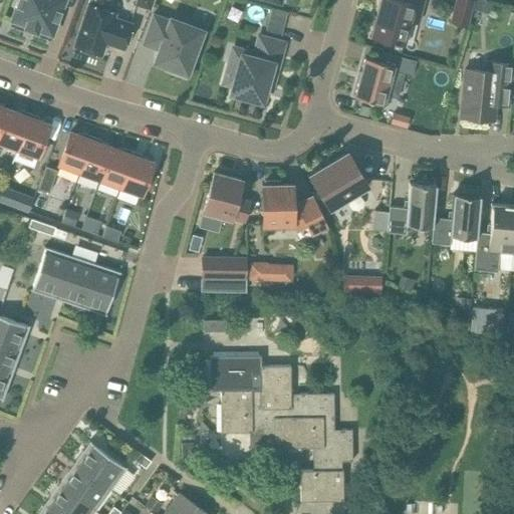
[(64,0),(18,0),(11,19),(26,25),(25,27),(37,32),(37,29),(52,34),(64,0)]
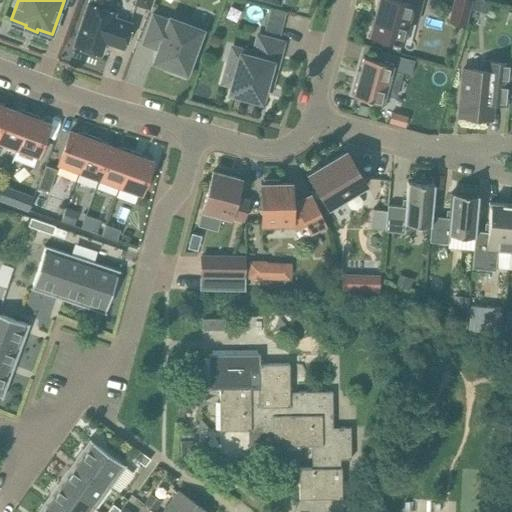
[(89,0),(74,45),(101,54),(105,43),(123,49),(132,23),(114,17),(115,13),(104,9),(106,0),(89,0)]
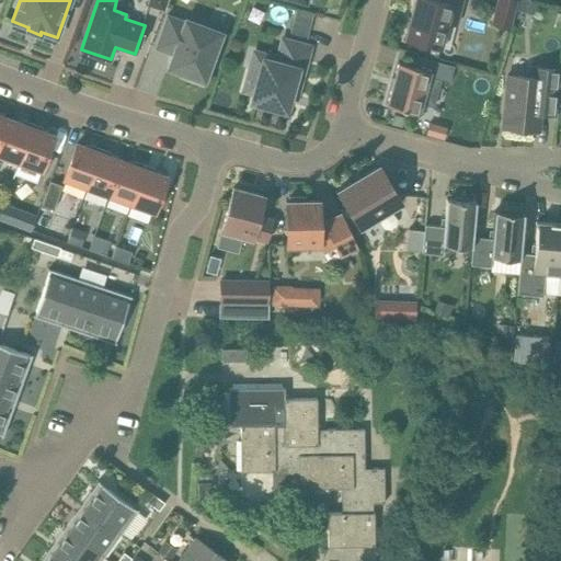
[(149,0),(148,6),(164,11),(168,0),(149,0)]
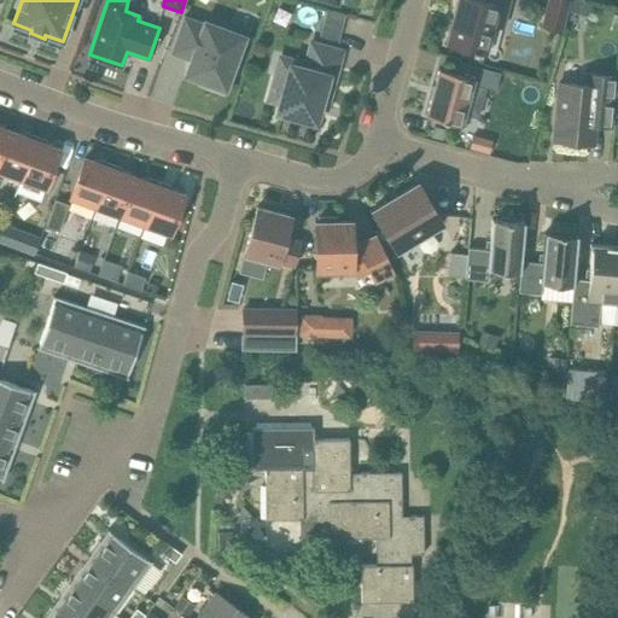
[(488,0),(489,1),(485,0),(456,0),(445,44),(485,53),(493,25),(502,28),(509,0),(488,0)]
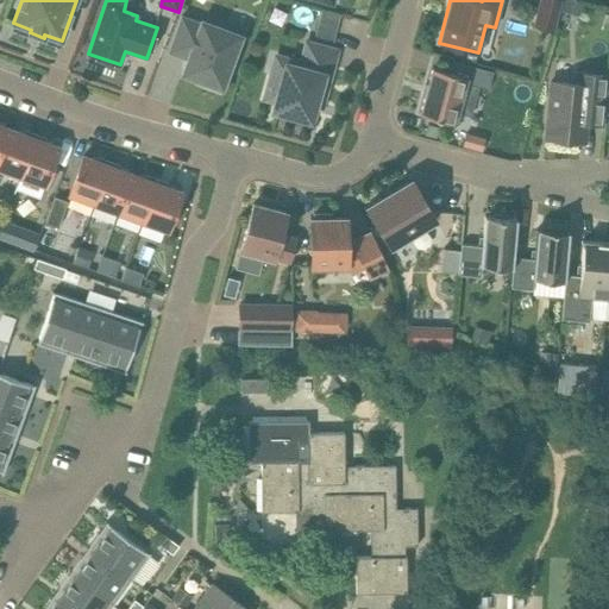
[(541,0),(538,13),(557,18),(560,0),(541,0)]
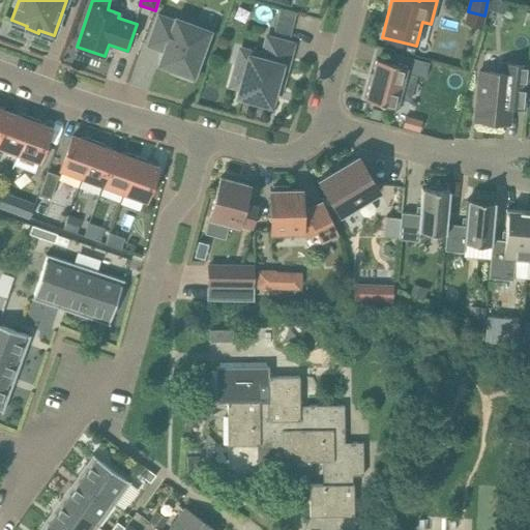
[(492,0),(489,11),(505,16),(508,4),(492,0)]
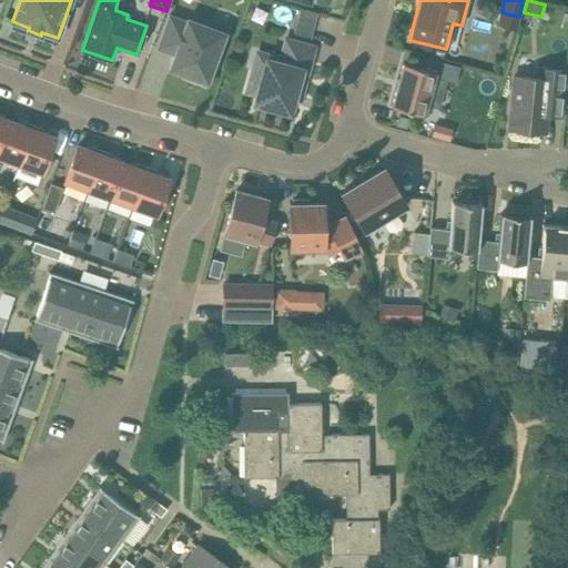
[(188,21),(170,16),(158,48),(175,54),(170,69),(188,75),(185,79),(205,87),(225,33),(188,19),(188,21)]
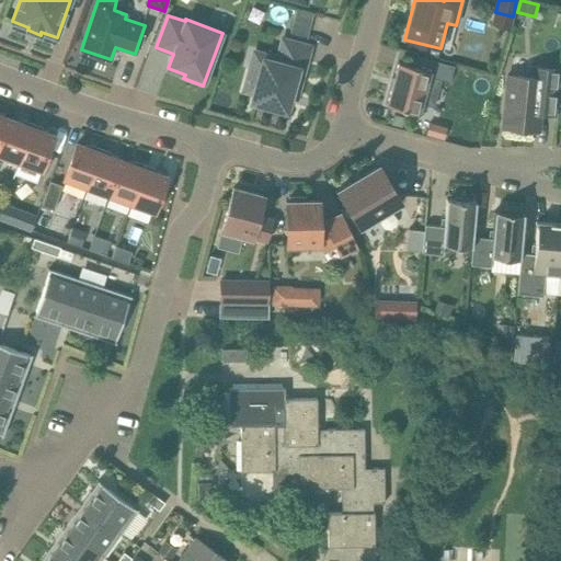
[(295,18),(290,33),(308,37),(312,23),(295,18)]
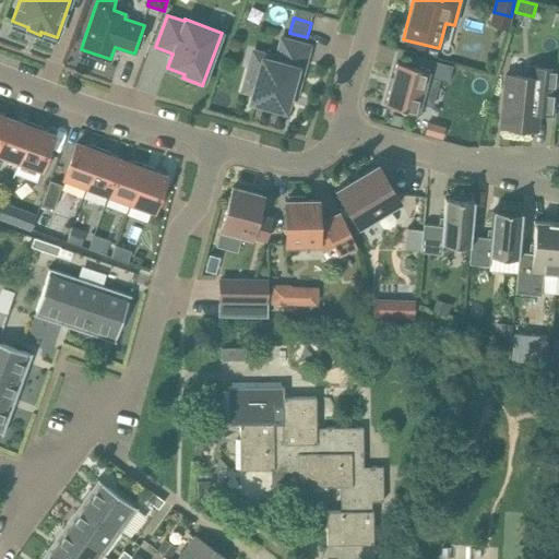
[(295,95),(308,47),(283,40),(276,63),(264,60),(260,73),(249,71),(245,90),(254,93),(253,100),(285,108),(288,94),(295,95)]
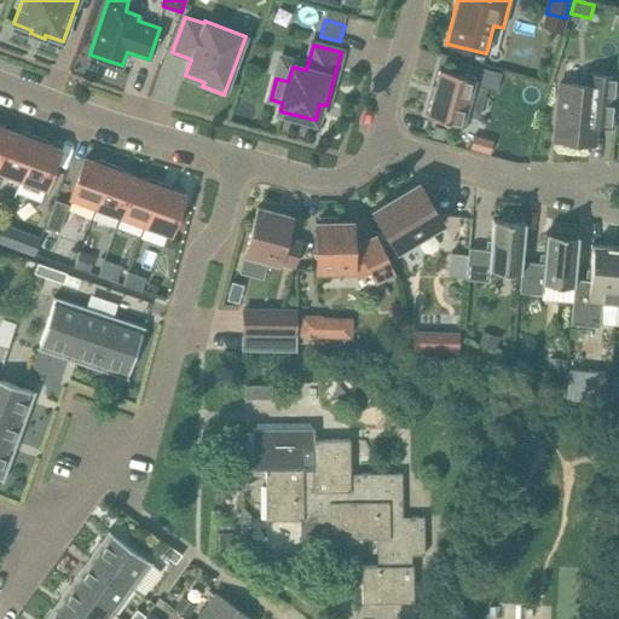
[(440,68),(427,115),(462,125),(473,85),(496,91),(502,73),(460,62),(457,73),(440,68)]
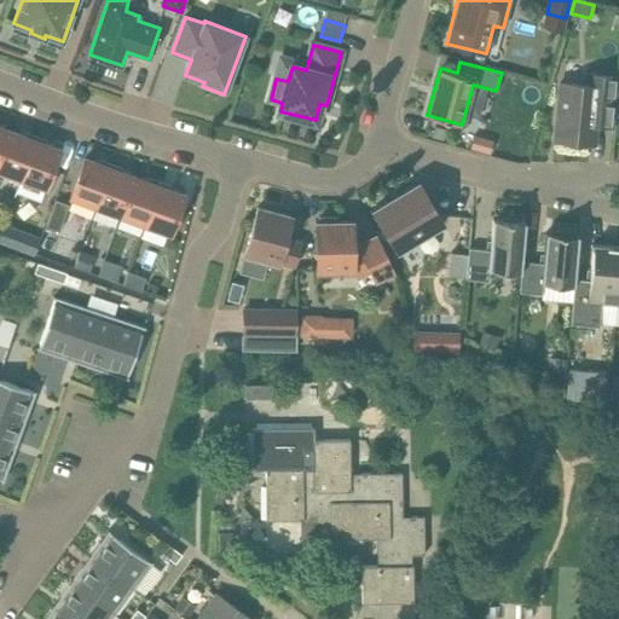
[(560,84),(555,140),(595,144),(597,116),(612,119),(612,126),(613,126),(618,76),(586,74),(585,86),(560,84)]
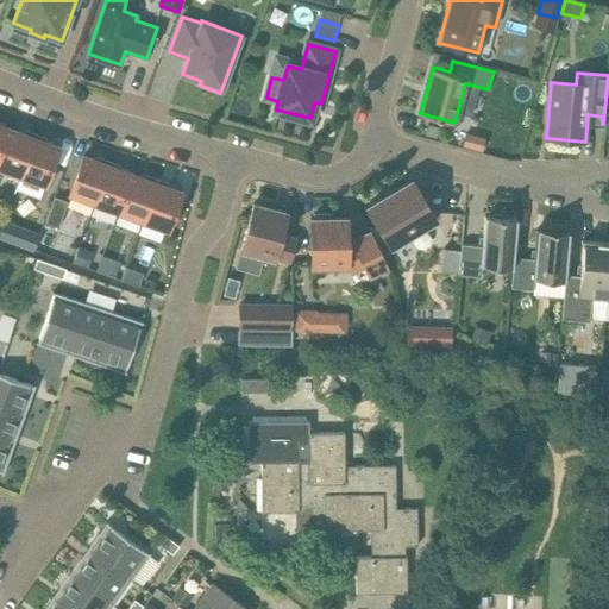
[(0,155),(10,129),(0,125),(0,155)]
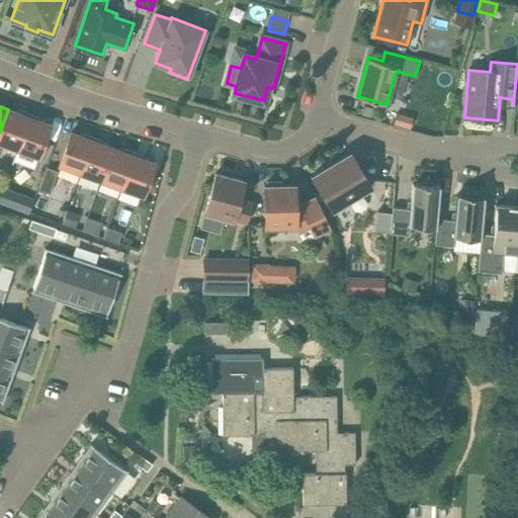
[(0,132),(0,143),(17,150),(30,113),(20,110),(19,113),(8,109),(0,132)]
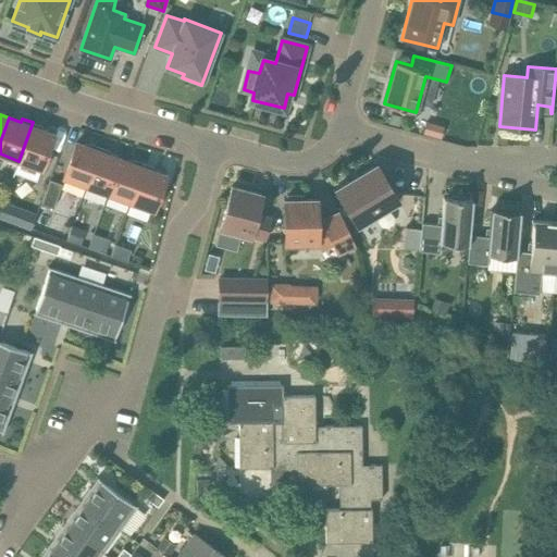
[(452,124),(433,119),(430,132),(448,136),(452,124)]
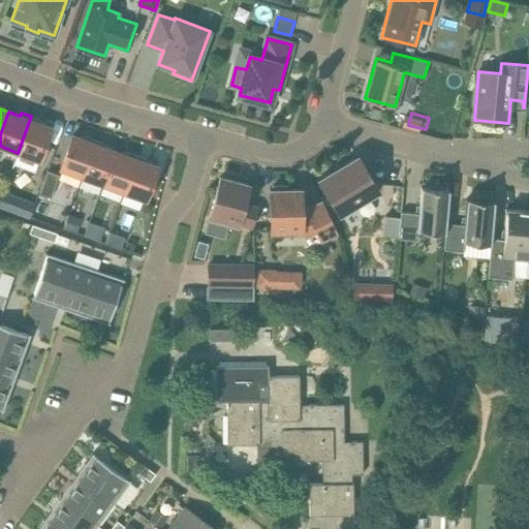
[(31,116),(18,153),(12,167),(31,175),(36,159),(39,160),(52,128),(39,123),(40,120),(31,116)]
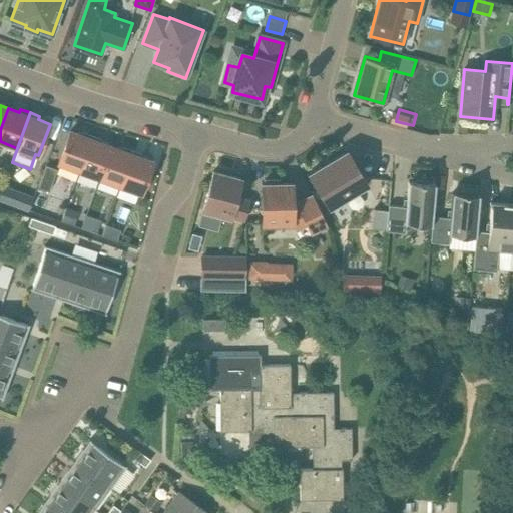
[(58,163),(79,170),(92,135),(83,132),(81,135),(70,131),(58,163)]
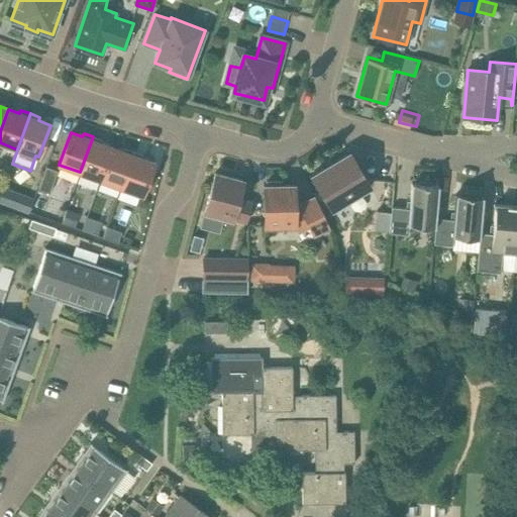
[(80,172),(101,180),(112,147),(102,143),(103,140),(93,136),(80,172)]
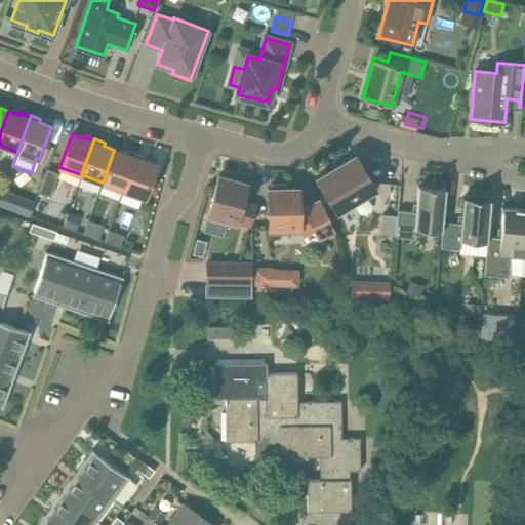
[(103,183),(124,191),(136,154),(126,151),(125,154),(114,150),(103,183)]
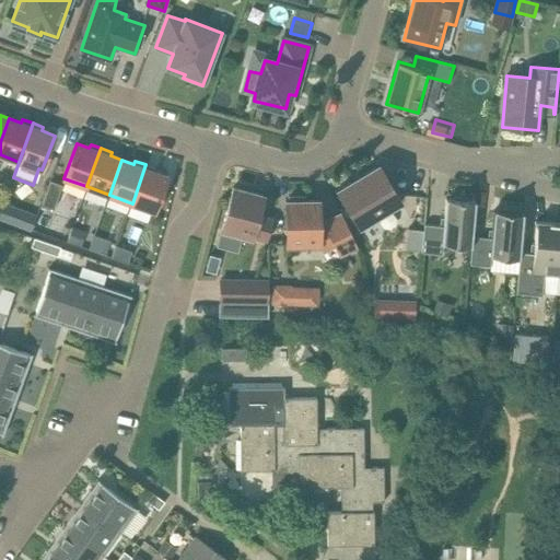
[(146,164),(132,203),(154,211),(167,177),(154,172),(155,168),(146,164)]
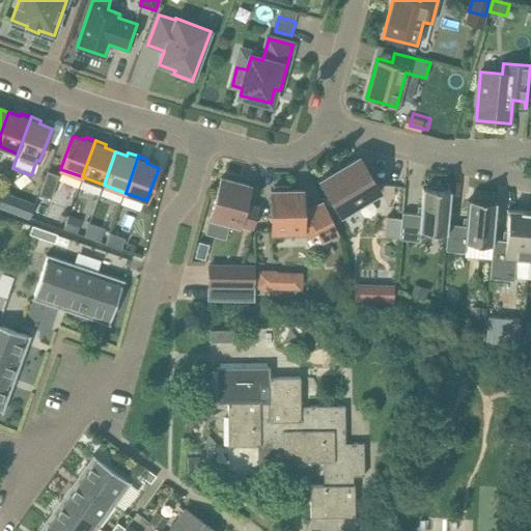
[(381,192),(359,157),(319,179),(341,216),(381,192)]
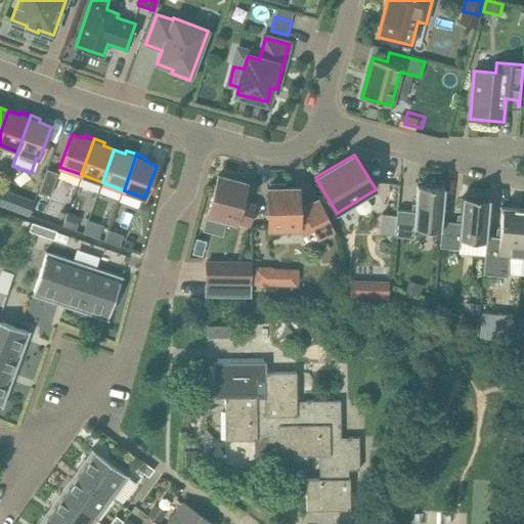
[(58,173),(47,169),(39,192),(50,195),(58,173)]
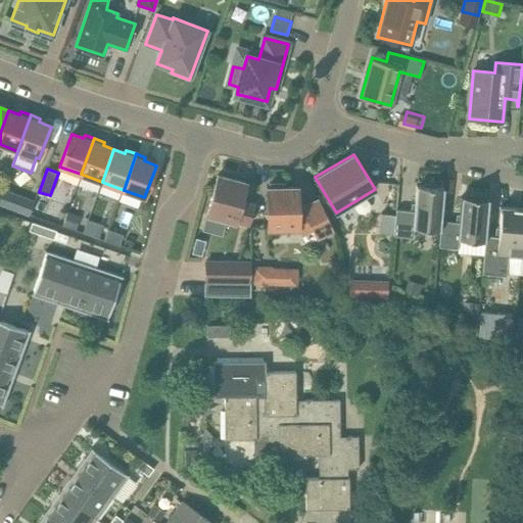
[(249,225),(255,204),(241,200),(246,183),(218,175),(206,215),(235,223),(236,221),(249,225)]
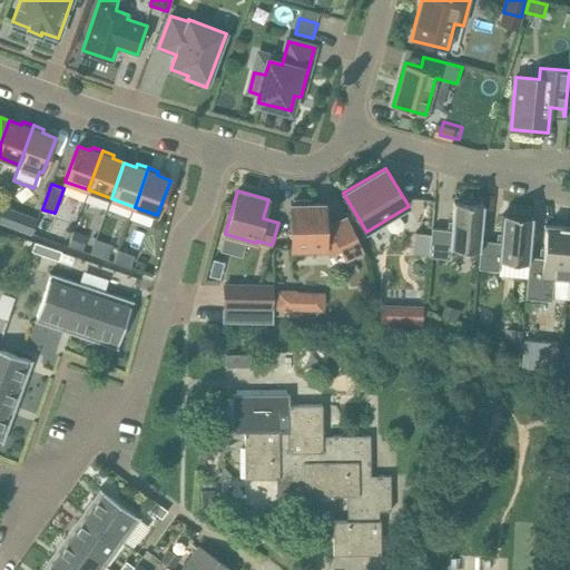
[(293,205),(291,205),(292,249),(326,248),(330,256),(341,251),(345,261),(364,252),(347,217),(325,228),(324,204),(312,204),(312,199),(294,200),(293,205)]
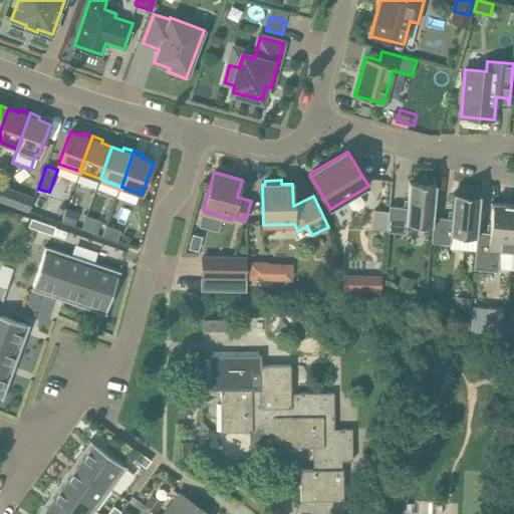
[(407,224),(433,227),(434,217),(437,185),(410,183),(408,208),(390,206),(389,212),(388,231),(406,233),(407,224)]
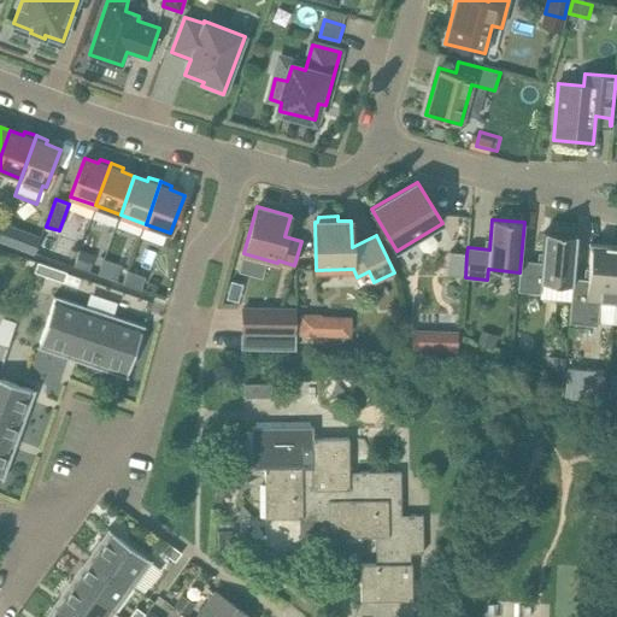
[(4,223),(0,234),(0,240),(27,251),(33,234),(4,223)]
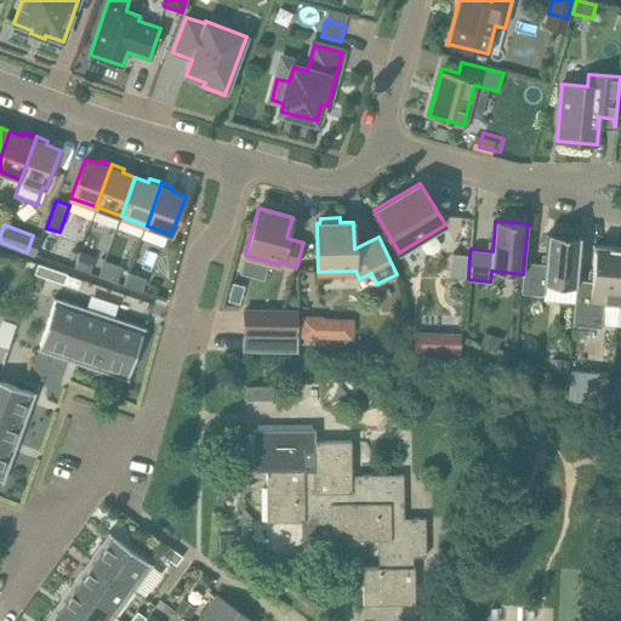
[(545,263),(524,262),(523,274),(520,294),(543,296),(545,284),(576,288),(577,279),(581,237),(548,233),(545,263)]
